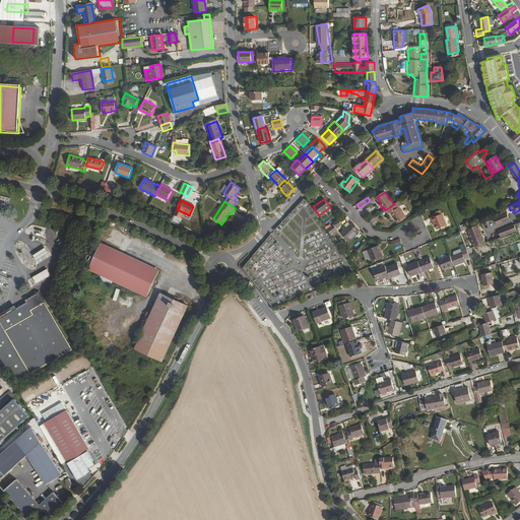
[(394,204),(386,209),(389,213),(391,212),(398,223),(406,217),(399,207),(401,206),(398,201),(394,204)]
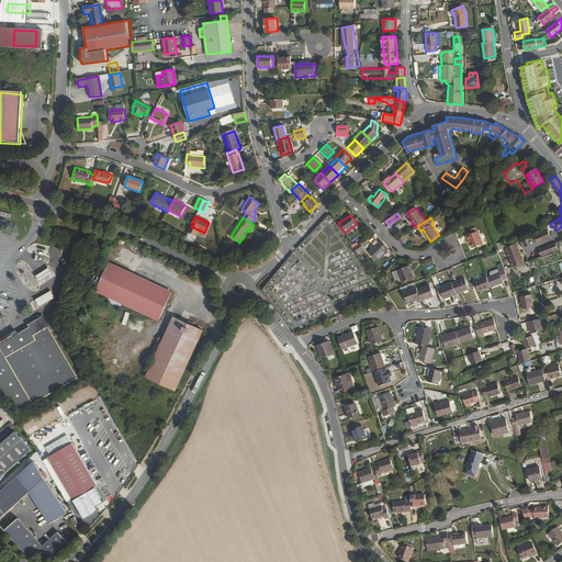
[(471,239),(472,243),(473,247),(484,244),(478,226),(471,228),(473,234),(468,235),(469,239),(471,239)]
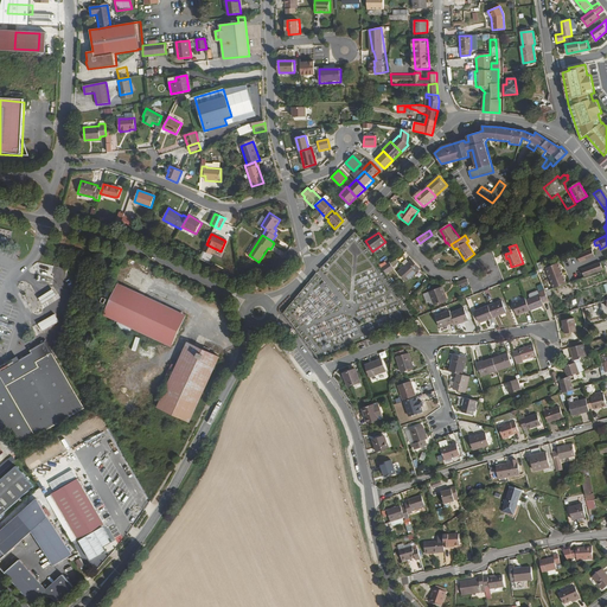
[(595,255),(592,248),(577,254),(580,261),(595,255)]
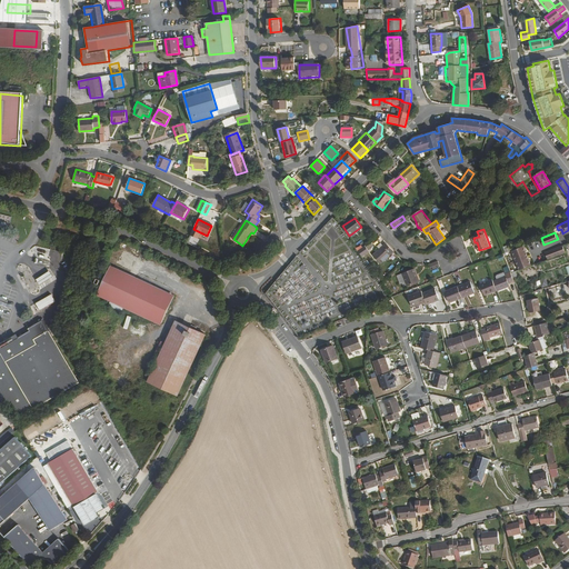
[(381,263),(395,251),(387,243),(373,255),(381,263)]
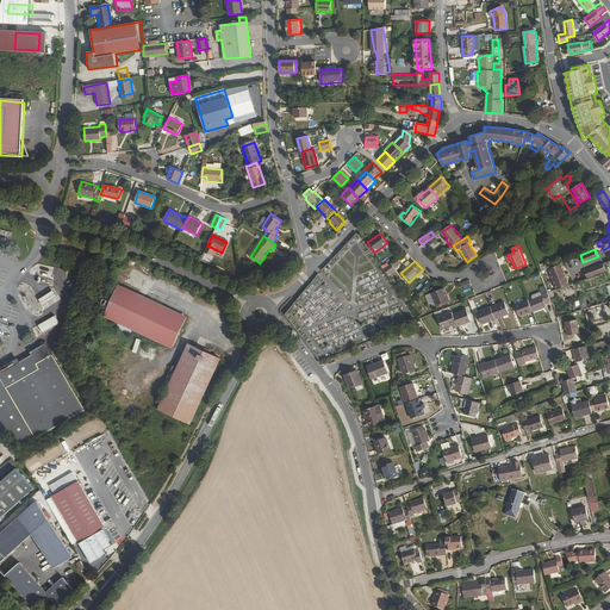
[(391,263),(383,268),(387,274),(396,269),(391,263)]
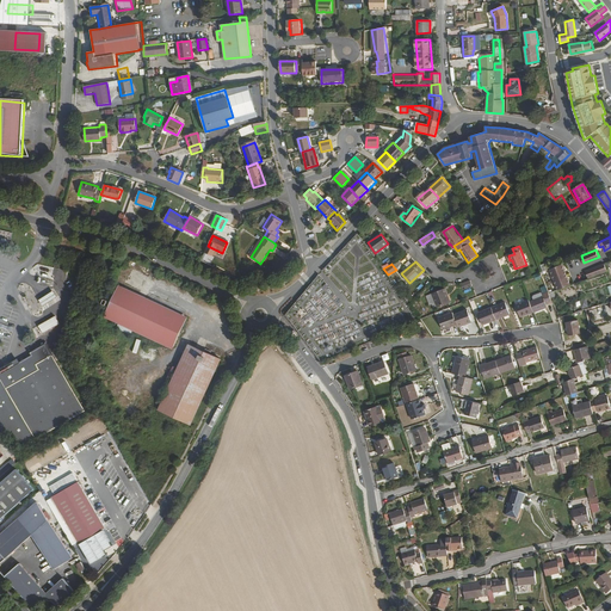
[(561,264),(549,269),(557,289),(571,284),(562,264),(561,264)]
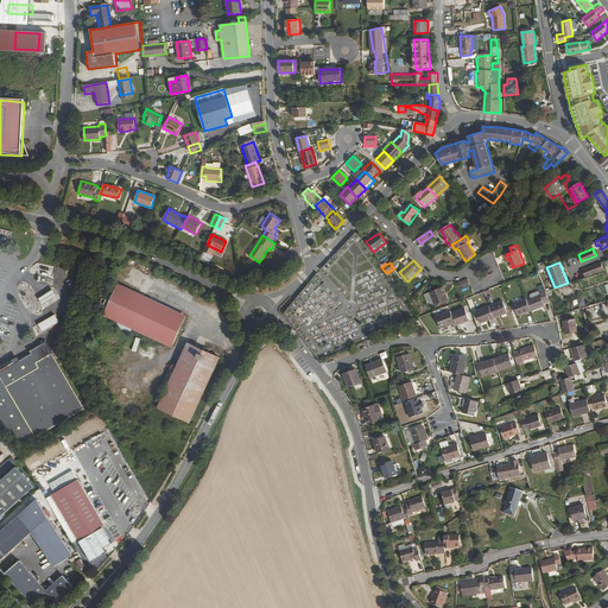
[(582,270),(586,277),(605,270),(602,263),(582,270)]
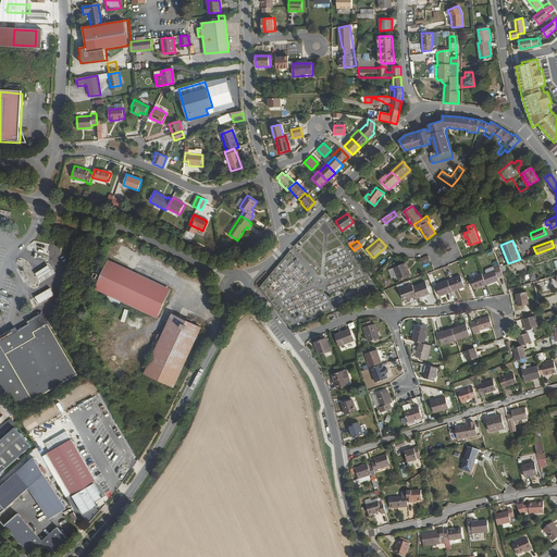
[(422,264),(431,261),(429,255),(419,259),(422,264)]
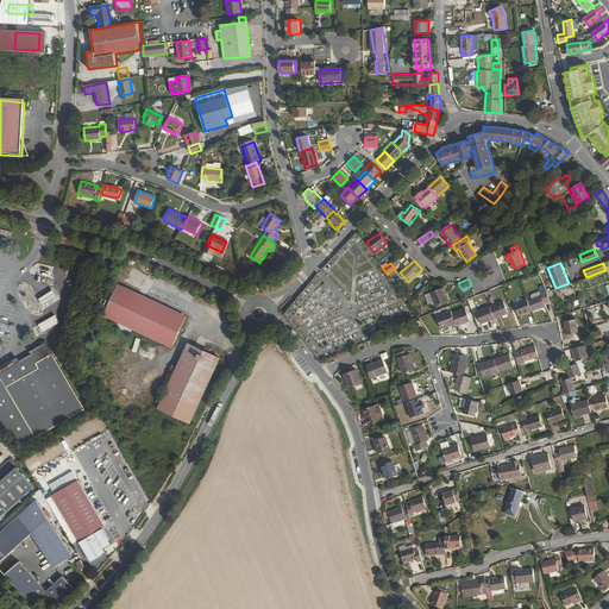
[(133,328),(173,346),(186,318),(114,284),(111,290),(115,293),(112,301),(105,299),(102,302),(110,306),(105,314),(119,321),(117,327),(130,333),(133,328)]
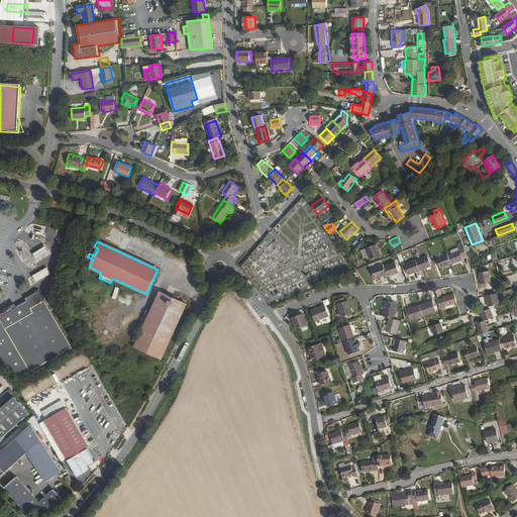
[(371,260),(378,256),(380,256),(377,249),(379,249),(377,243),(366,248),(370,260),(371,260)]
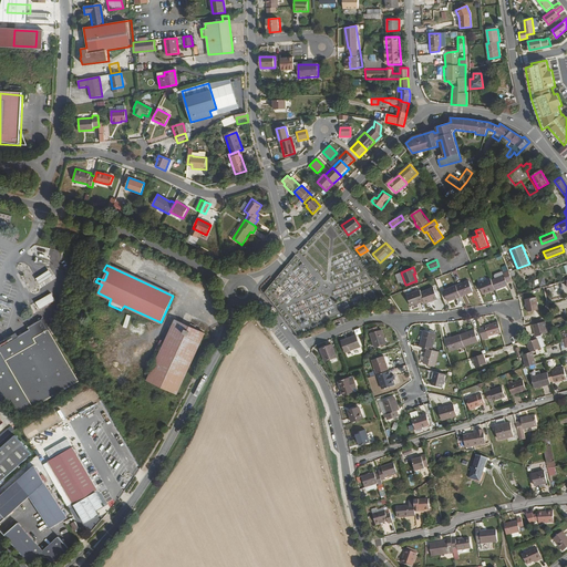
[(495,289),(507,285),(507,281),(513,279),(509,272),(508,271),(504,274),(504,275),(495,279),(492,280),(495,289)]
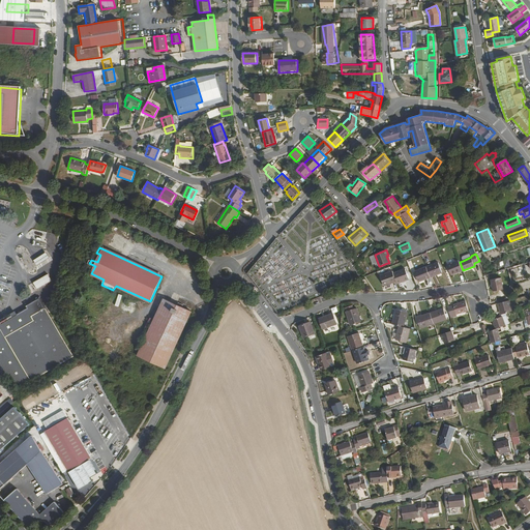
[(376,268),(379,266),(375,255),(370,257),(373,265),(375,264),(376,268)]
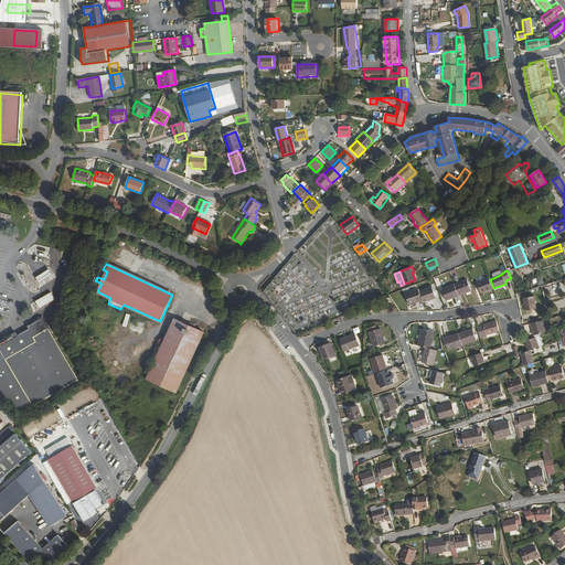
[(533,278),(535,286),(543,284),(541,276),(533,278)]
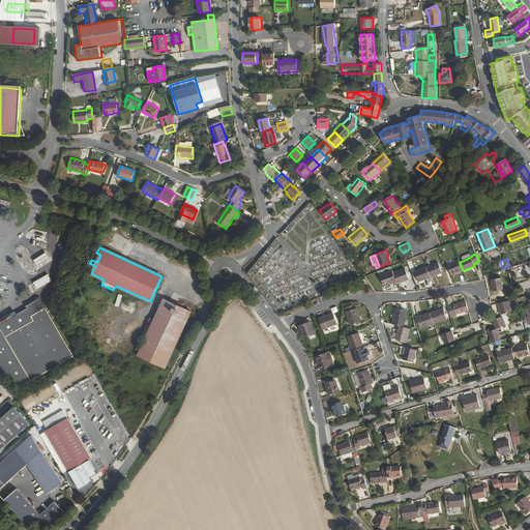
[(451,274),(463,270),(460,262),(459,260),(447,265),(451,274)]
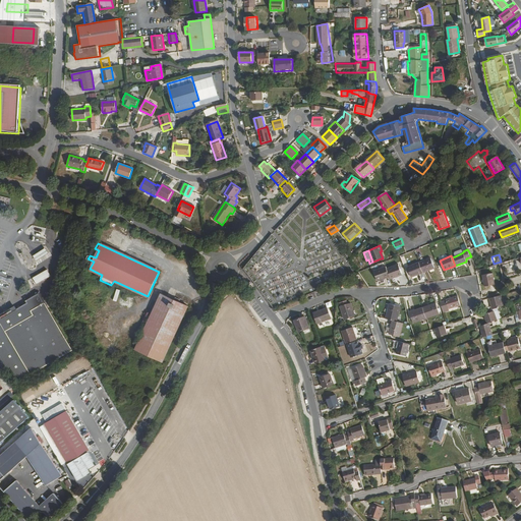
[(419,263),(423,272),(435,268),(430,257),(419,263)]
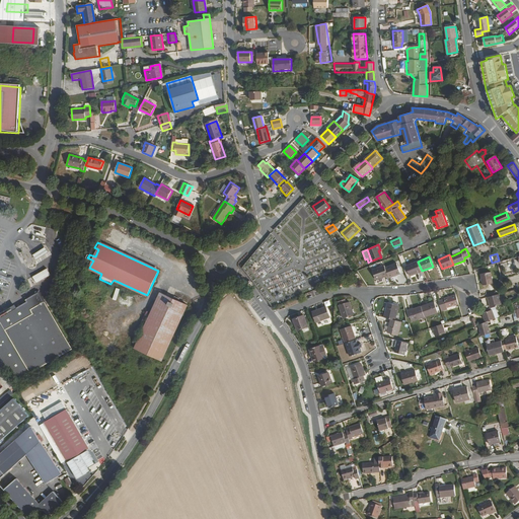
[(410,276),(422,271),(418,262),(406,266),(410,276)]
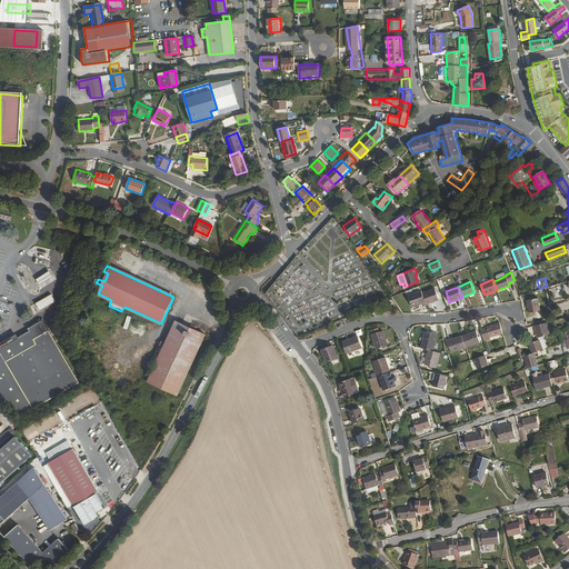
[(426,301),(427,305),(439,300),(436,289),(422,293),(426,301)]
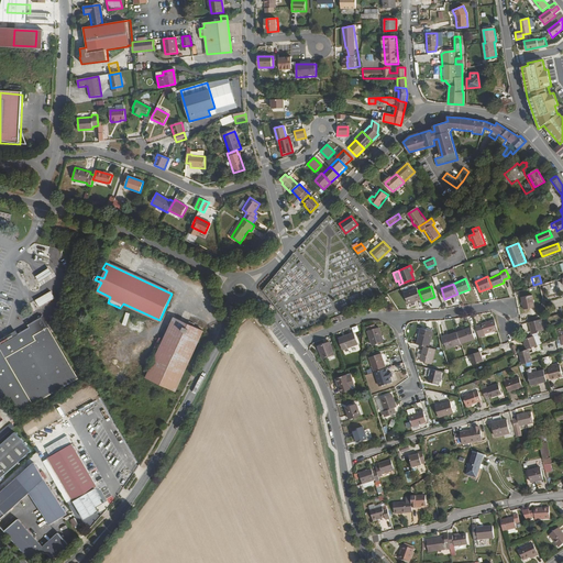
[(421,298),(418,290),(418,288),(405,293),(408,304),(421,298)]
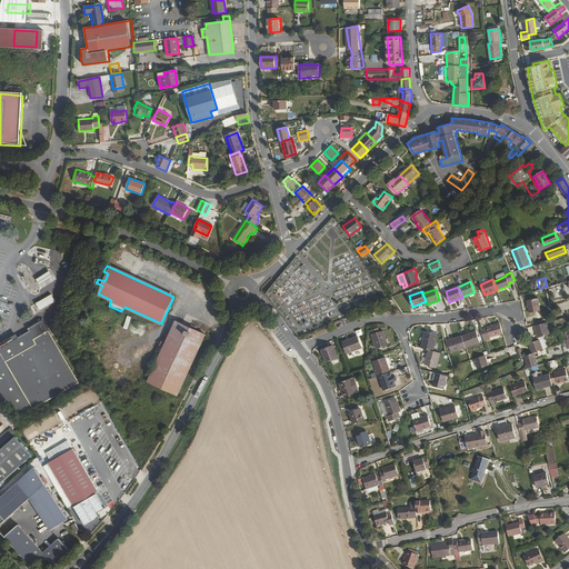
[(541,309),(538,297),(528,299),(530,311),(541,309)]
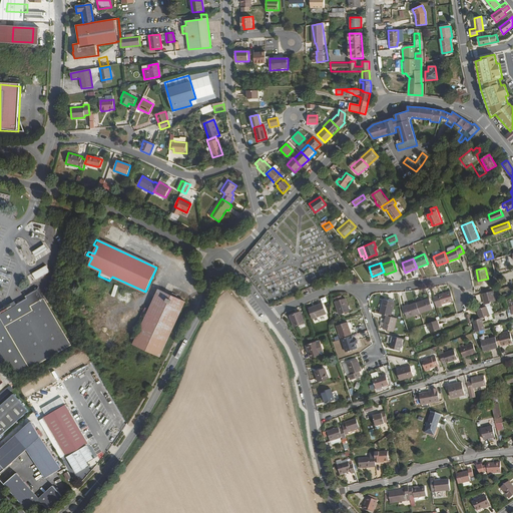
[(0,311),(0,352),(5,362),(20,373),(70,344),(40,289),(27,297),(28,299),(17,305),(15,303),(0,311)]
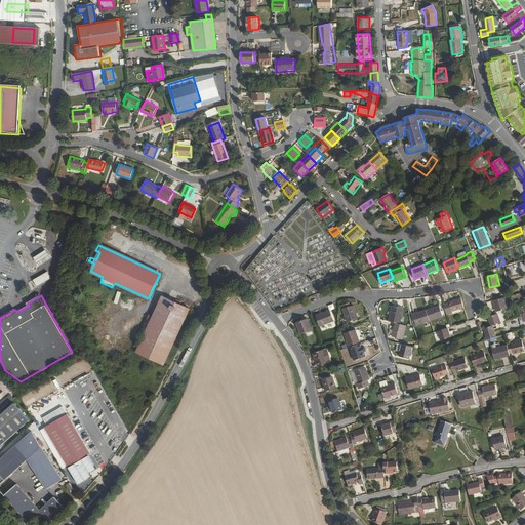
[(164,365),(190,309),(180,305),(182,303),(177,300),(176,303),(162,296),(136,353),(164,365)]
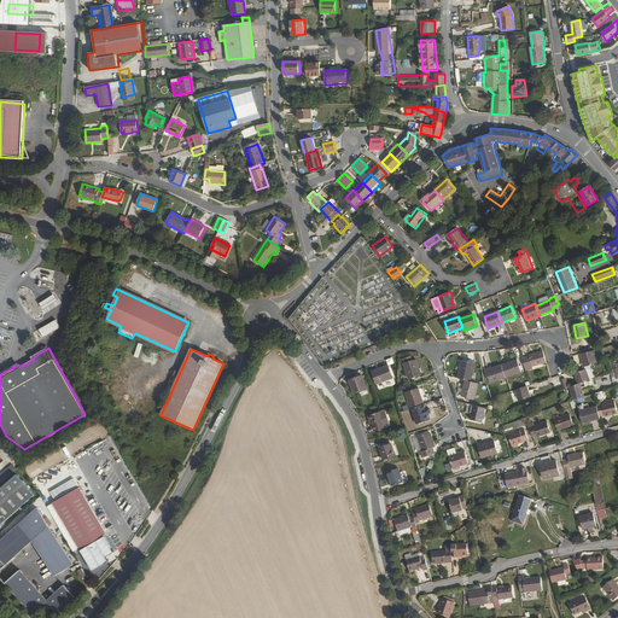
[(590,365),(602,361),(600,355),(596,356),(594,349),(581,354),(584,366),(586,366),(590,365)]
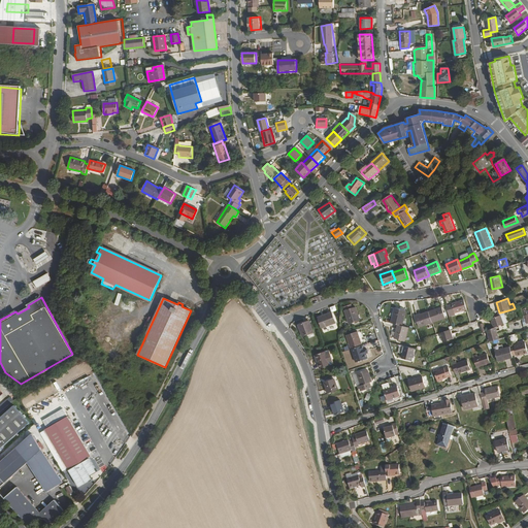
[(455,312),(466,308),(464,300),(452,303),(452,304),(446,306),(449,317),(456,314),(455,312)]
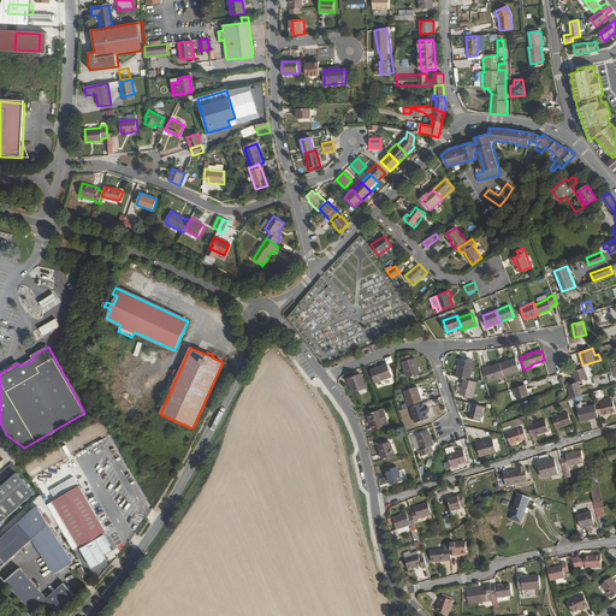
[(420,373),(414,357),(410,359),(409,355),(401,357),(408,378),(420,373)]
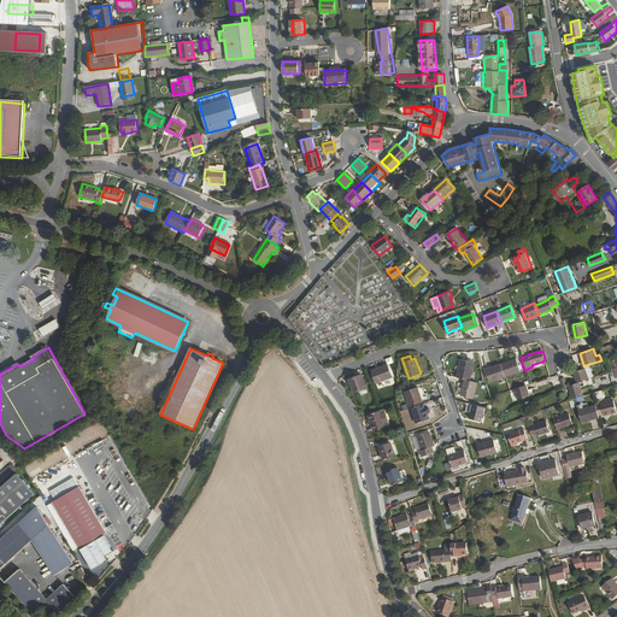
[(462,359),(457,377),(465,380),(470,381),(475,363),(462,359)]
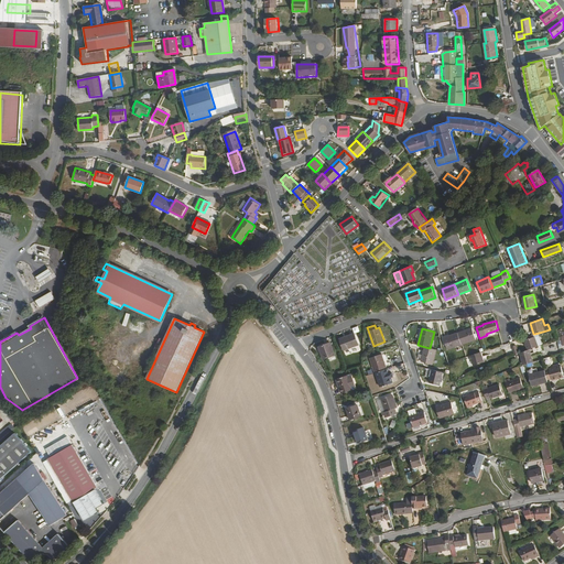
[(458,333),(462,344),(476,339),(473,328),(458,333)]
